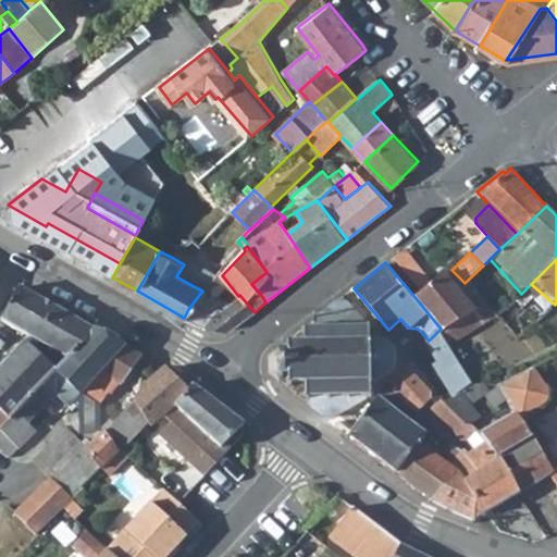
[(184,264),(176,276),(192,285),(198,273),(184,264)]
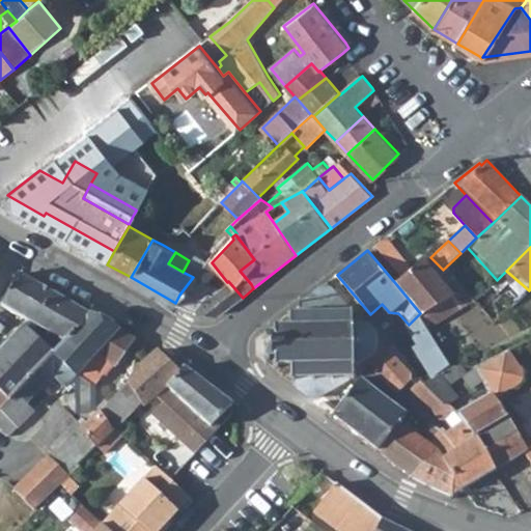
[(402,279),(396,284),(420,313),(429,324),(451,302),(463,292),(443,270),(430,257),(428,254),(402,279)]
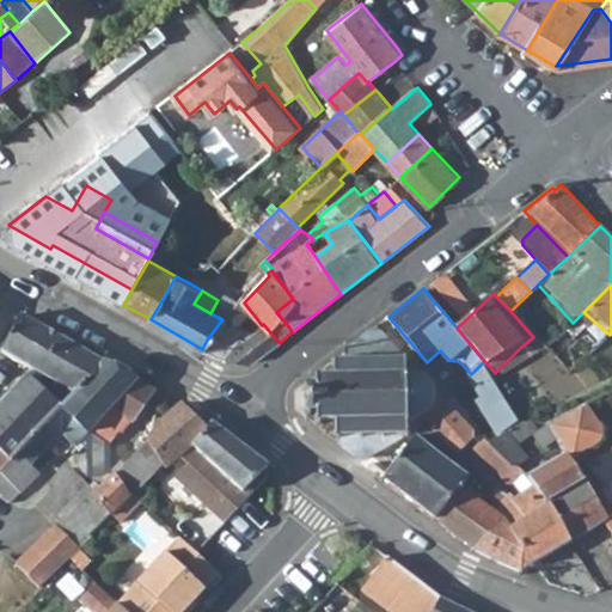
[(0,412),(0,444),(17,459),(20,454),(38,435),(108,361),(25,314),(5,352),(37,372),(0,412)]
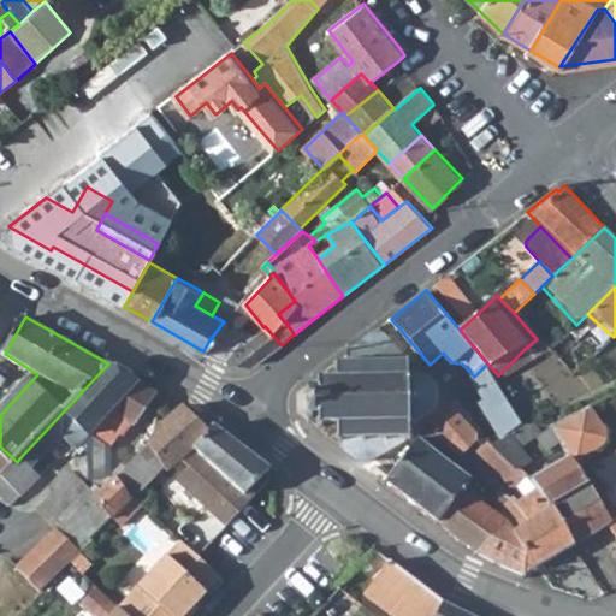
[(208,342),(203,351),(218,361),(225,363),(253,368),(271,354),(266,351),(262,348),(254,336),(252,337),(244,343),(235,336),(238,331),(237,330),(235,329),(231,332),(220,326),(208,342)]
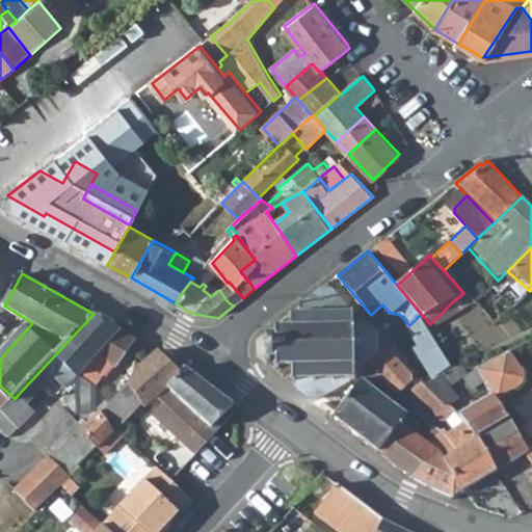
[(221,288),(219,290),(227,300),(230,303),(234,306),(243,298),(229,282),(228,283),(221,288)]
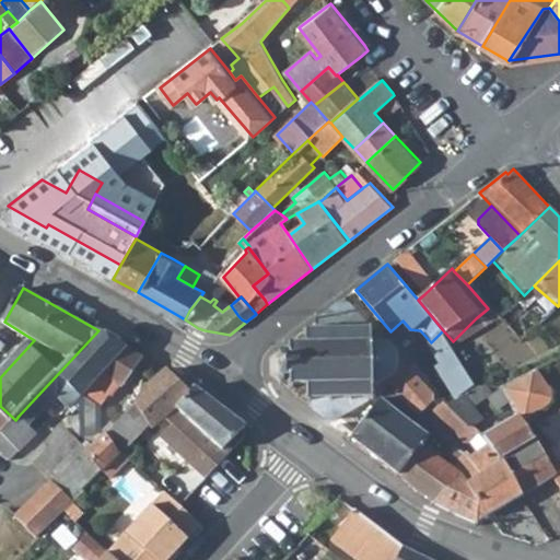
[(292,351),(277,351),(277,374),(278,375),(292,375),(293,386),(306,386),(306,396),(313,396),(313,407),(325,417),(337,417),(368,397),(368,393),(375,393),(375,378),(382,376),(385,374),(389,370),(391,362),(391,354),(391,351),(383,345),(374,342),(374,331),(371,328),(365,329),(365,323),(349,304),(337,304),(313,323),(313,329),(305,329),(305,340),(292,340),(292,351)]
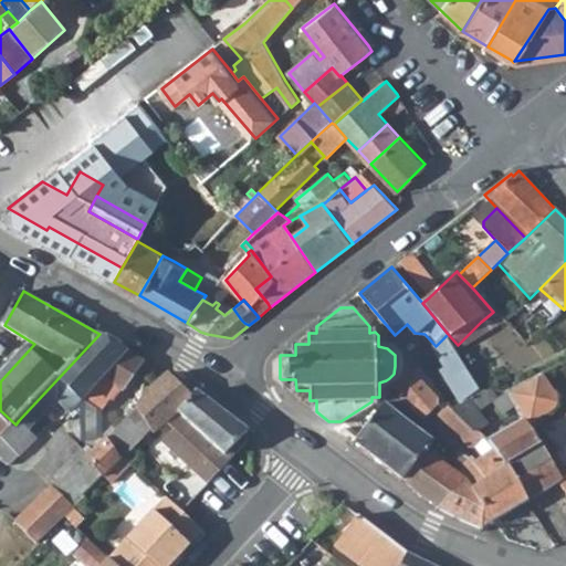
[(481,322),(458,345),(464,358),(492,333),(481,322)]
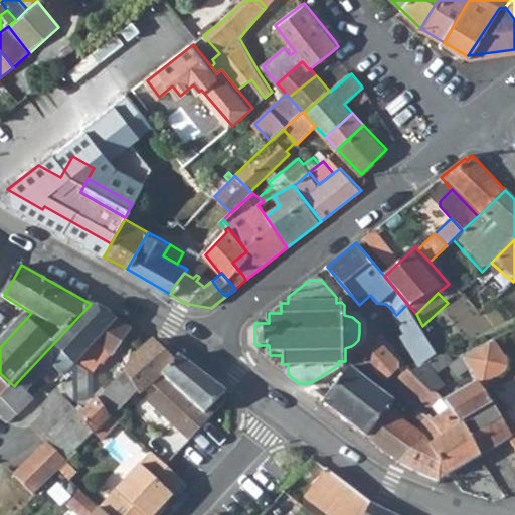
[(91,304),(32,366),(44,377),(55,365),(67,376),(80,366),(96,379),(108,365),(111,367),(118,355),(134,328),(91,304)]
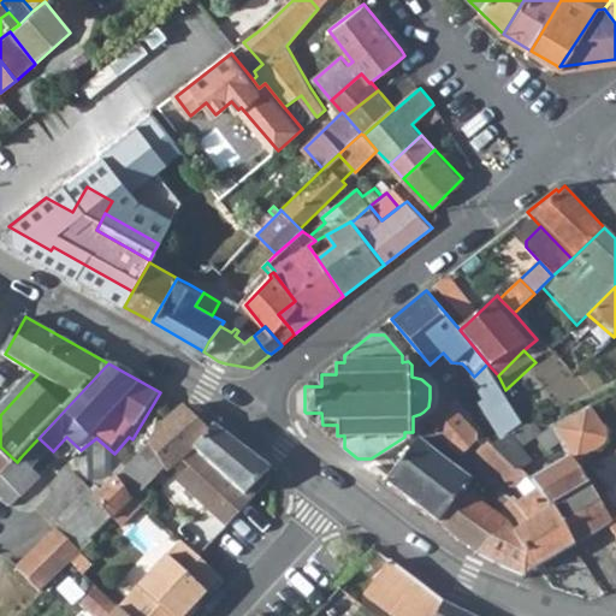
[(474,377),(486,386),(498,375),(487,363),(474,377)]
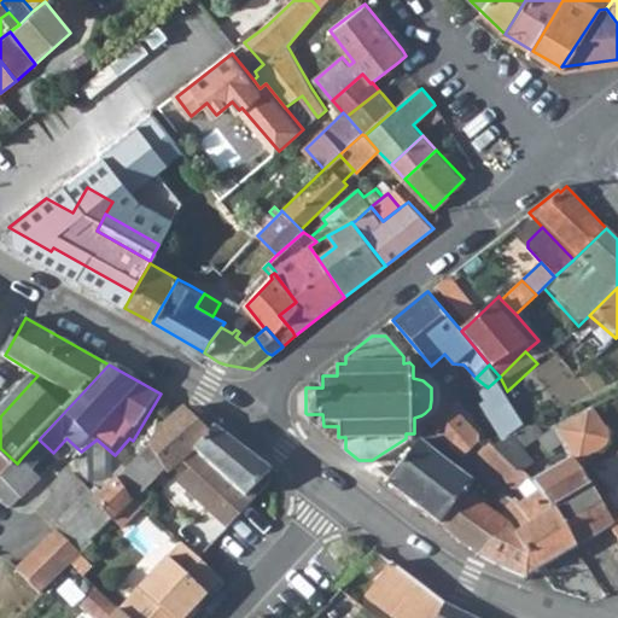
[(431,385),(413,366),(413,378),(423,380),(431,388),(431,385)]
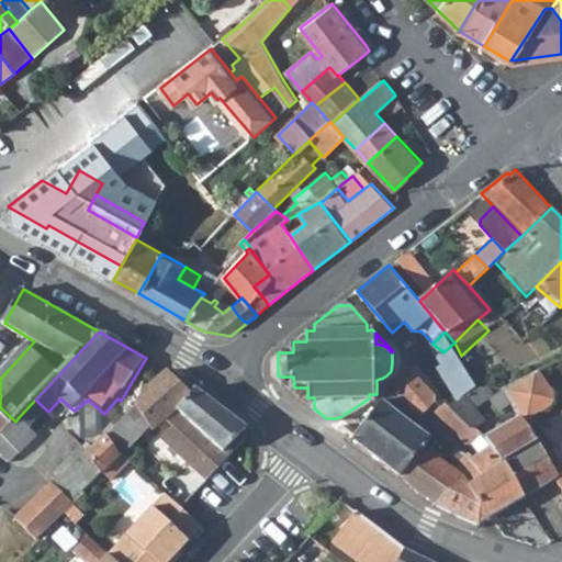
[(454,343),(444,352),(479,407),(486,397),(485,397),(461,356),(454,343)]
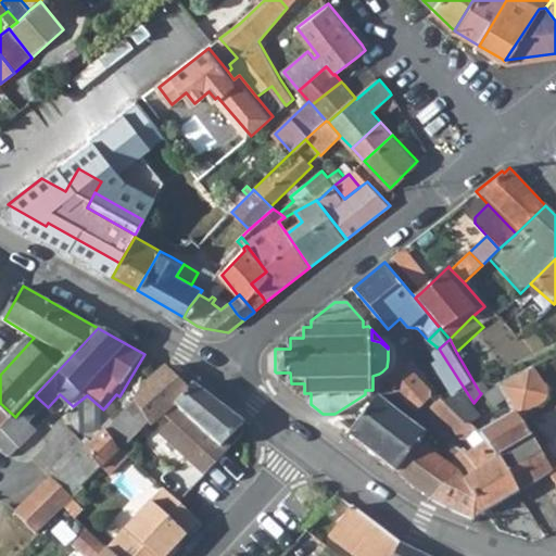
[(387,367),(382,371),(394,383),(418,409),(432,395),(388,346),(388,349),(388,352),(388,359),(387,367)]
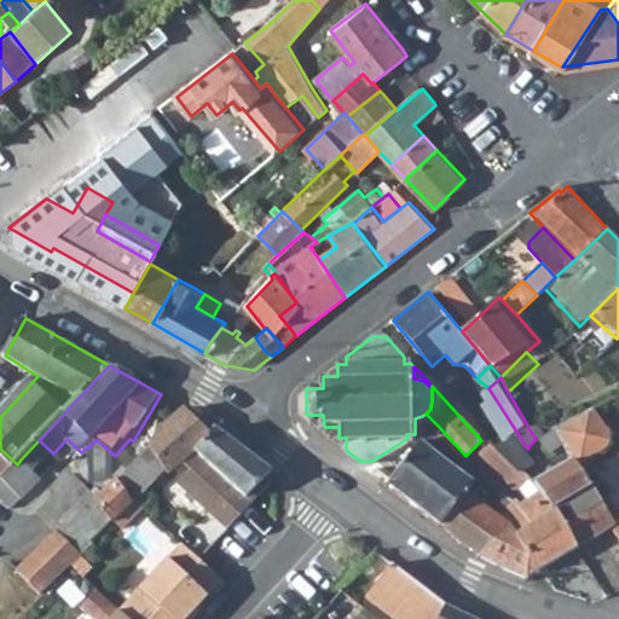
[(157,447),(150,456),(165,470),(171,476),(181,463),(189,470),(178,482),(207,509),(208,508),(232,530),(256,503),(249,497),(271,473),(185,408),(161,434),(157,447)]
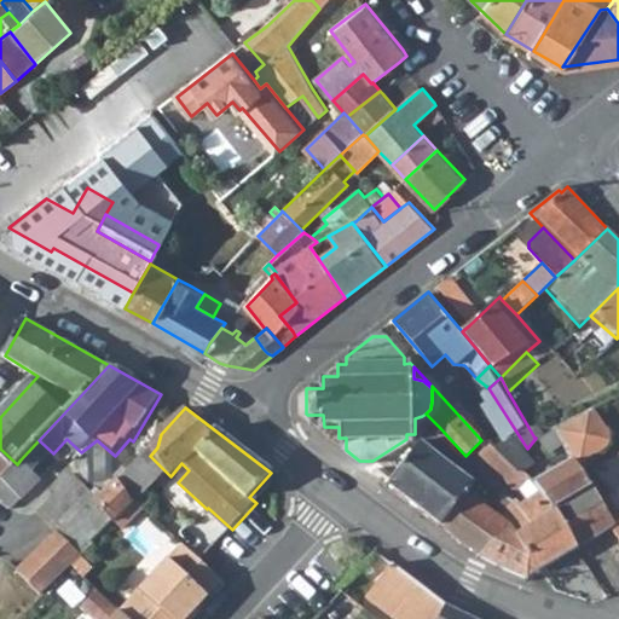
[(565,434),(559,439),(576,466),(579,472),(594,464),(609,452),(611,444),(595,418),(565,434)]
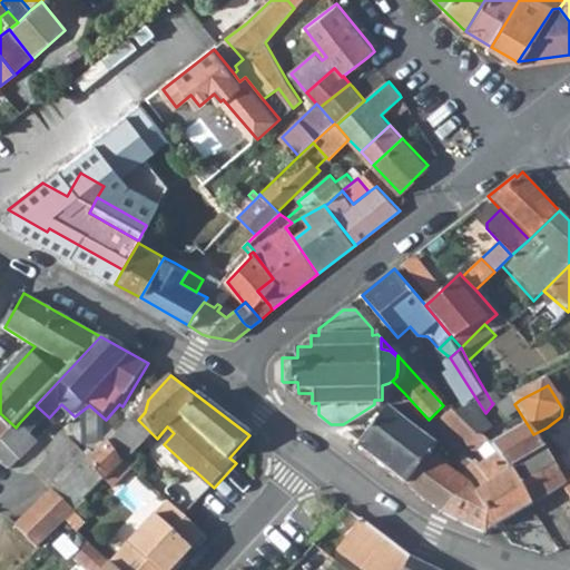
[(391,403),(357,444),(390,470),(440,508),(480,528),(493,520),(471,490),(480,482),(475,477),(472,480),(460,491),(432,465),(441,457),(436,450),(442,444),(438,440),(423,424),(429,420),(404,393),(394,406),(391,403)]
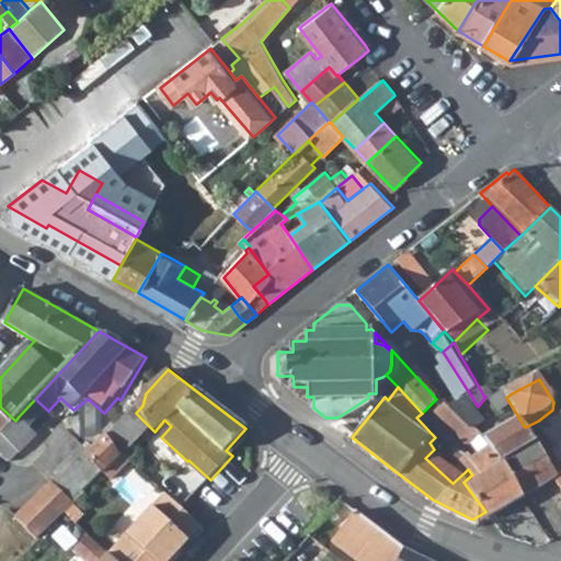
[(478,407),(473,411),(478,422),(491,407),(491,397),(485,397),(478,407)]
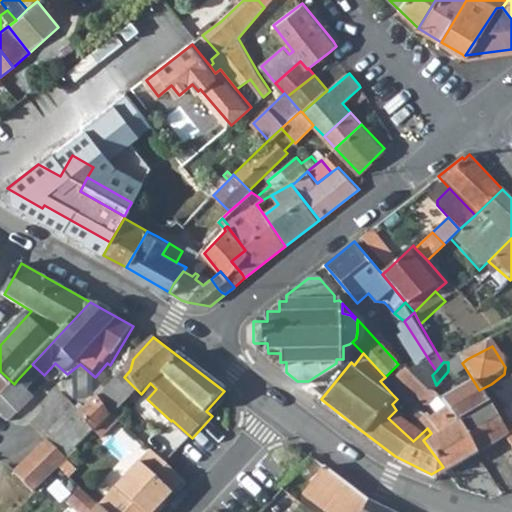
[(32,364),(17,380),(29,391),(44,375),(32,364)]
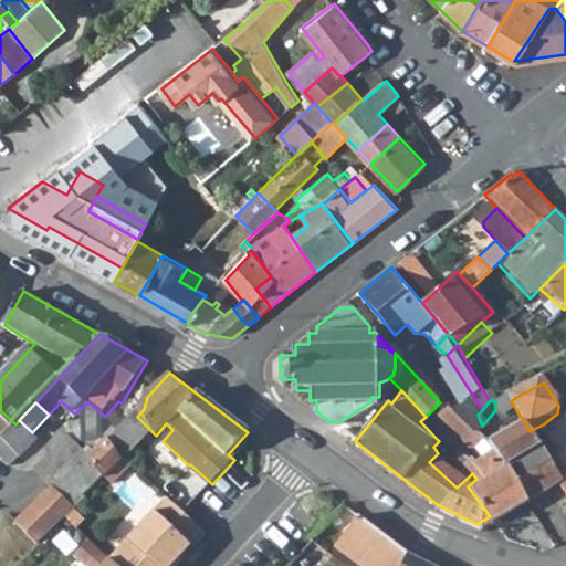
[(426,417),(420,421),(435,437),(440,431),(436,427),(449,412),(440,402),(426,417)]
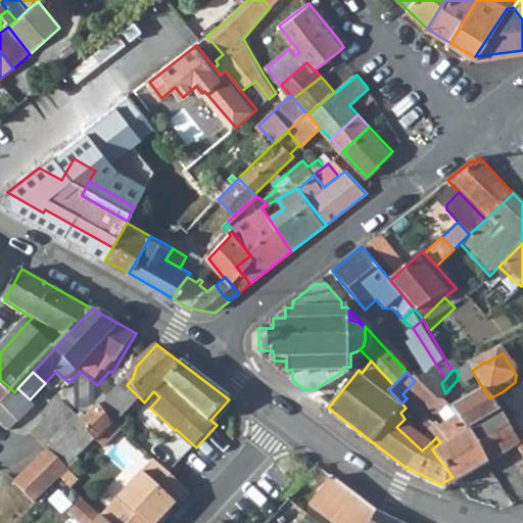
[(0,407),(3,405),(14,392),(0,379),(0,407)]
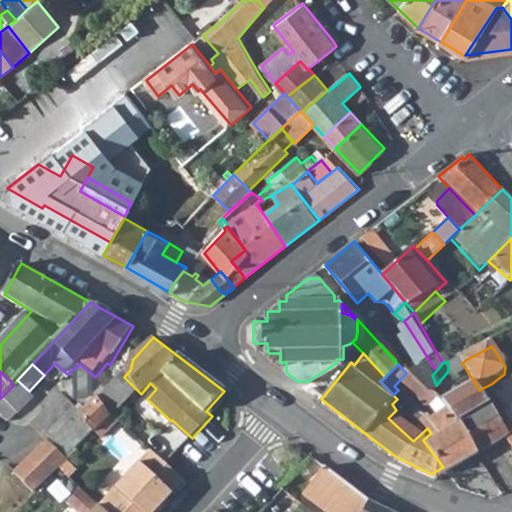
[(432,375),(421,387),(434,403),(440,398),(436,385),(432,375)]
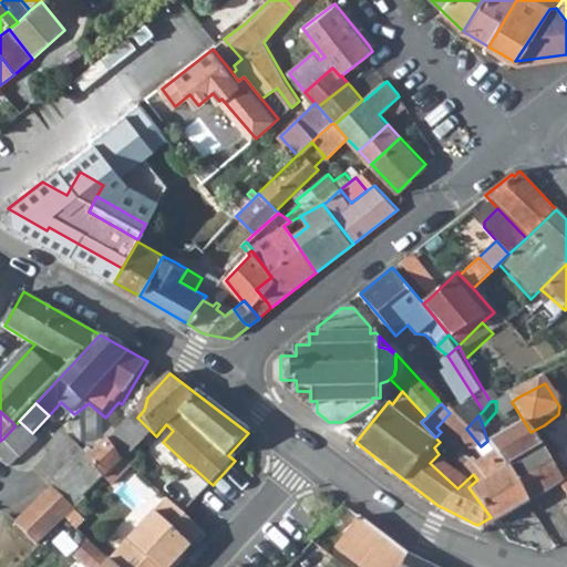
[(80,508),(89,498),(125,457),(151,431),(137,418),(109,449),(82,445),(70,436),(54,453),(49,460),(68,478),(59,488),(80,508)]
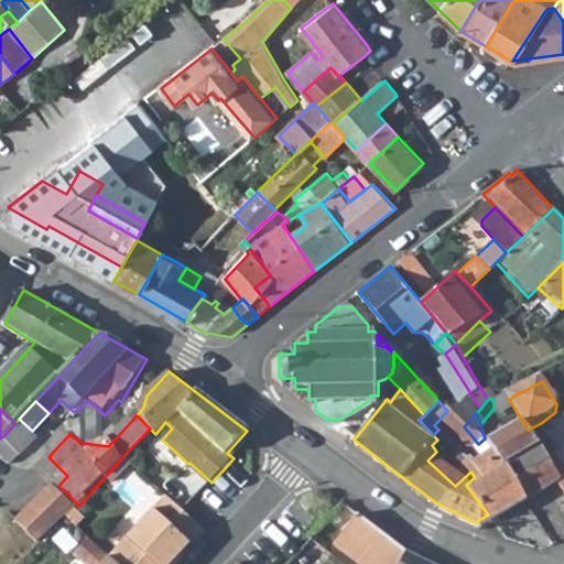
[(15,423),(3,436),(23,456),(41,438),(32,431),(19,419),(15,423)]
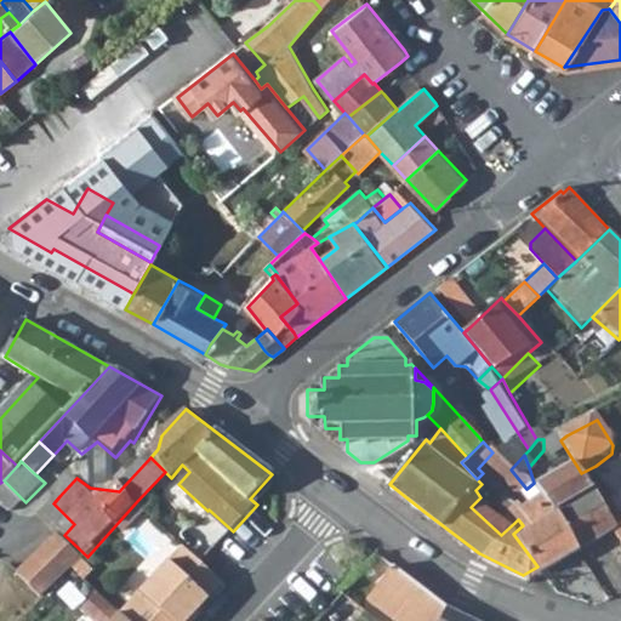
[(527,489),(511,469),(506,465),(494,474),(523,511),(536,499),(527,489)]
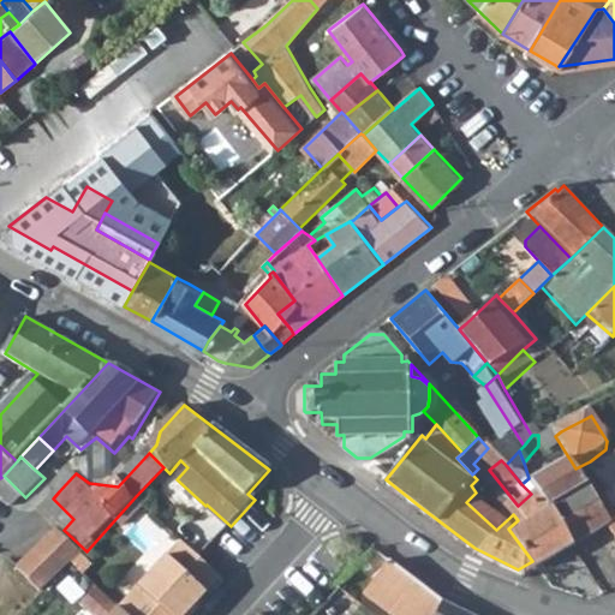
[(572,463),(533,497),(538,502),(571,539),(591,529),(572,497),(589,489),(575,469),(572,463)]
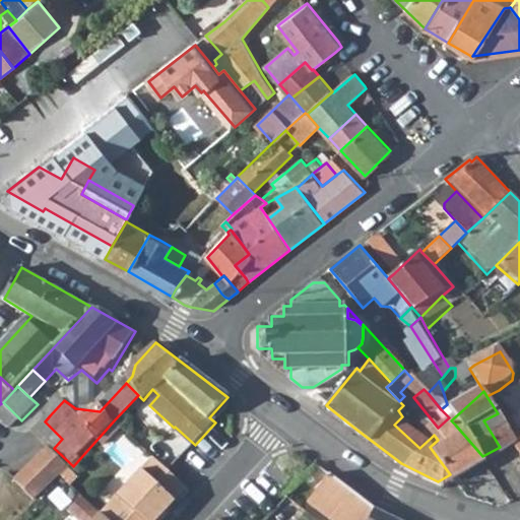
[(498,413),(483,420),(500,447),(513,438),(498,413)]
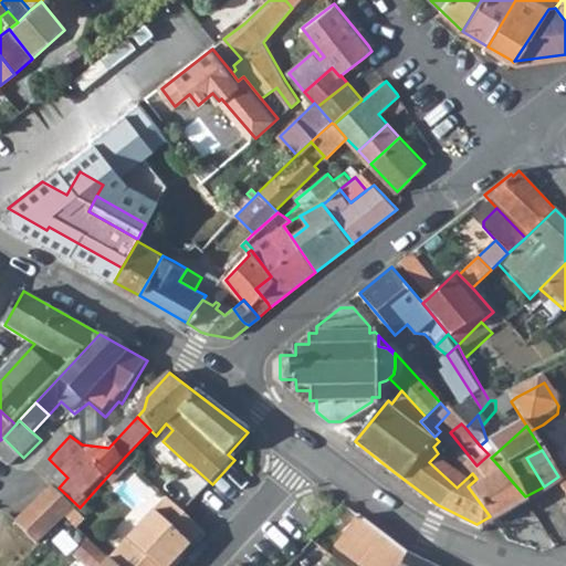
[(477,479),(468,486),(490,516),(525,496),(495,462),(477,479)]
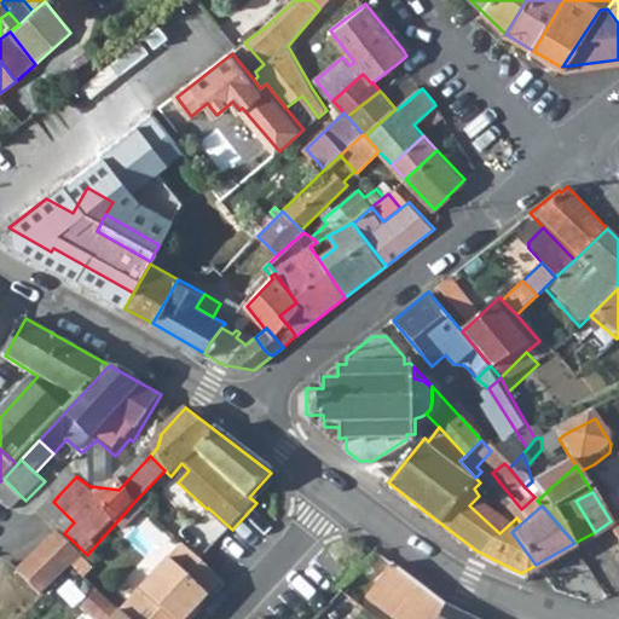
[(64,533),(24,573),(48,595),(73,570),(87,555),(64,533)]
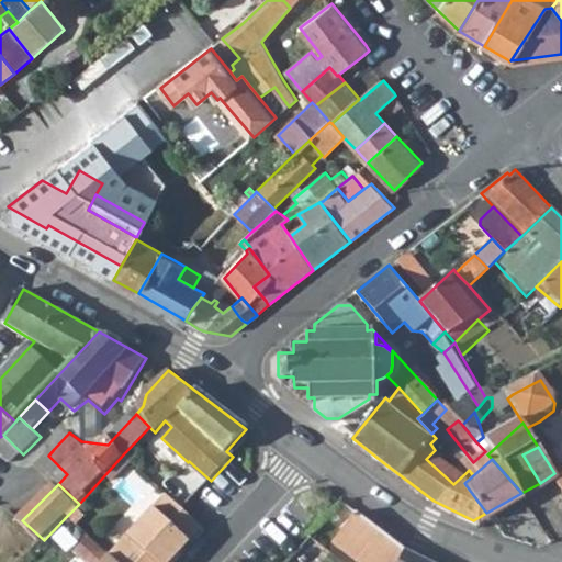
[(166,496),(109,559),(112,561),(171,561),(201,529),(181,510),(166,496)]
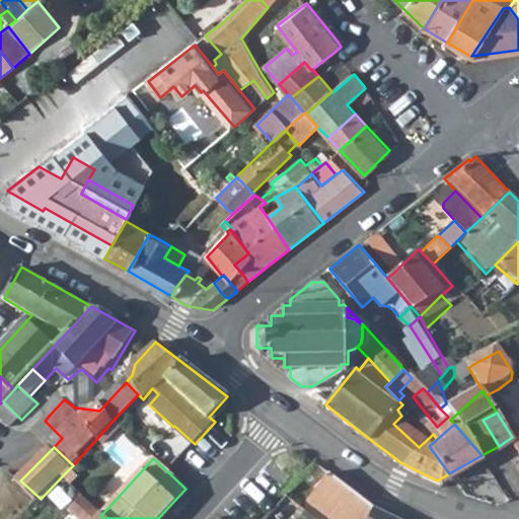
[(392,518),(329,471),(307,501),(329,518),(392,518)]
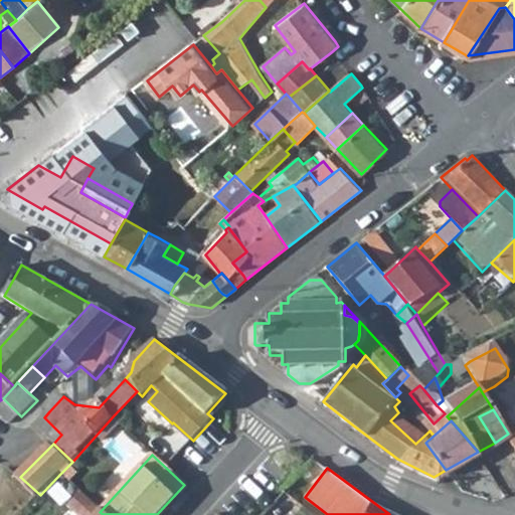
[(103,514),(100,512),(80,495),(67,510),(72,514),(103,514)]
